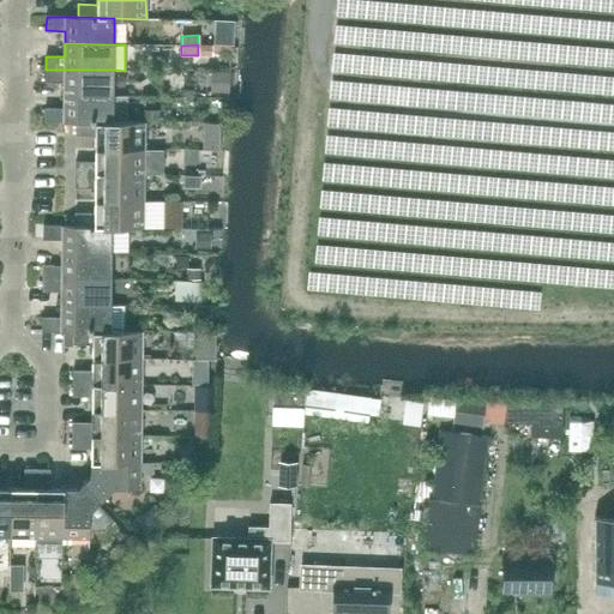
[(198,44),(198,55),(212,55),(212,44),(198,44)]
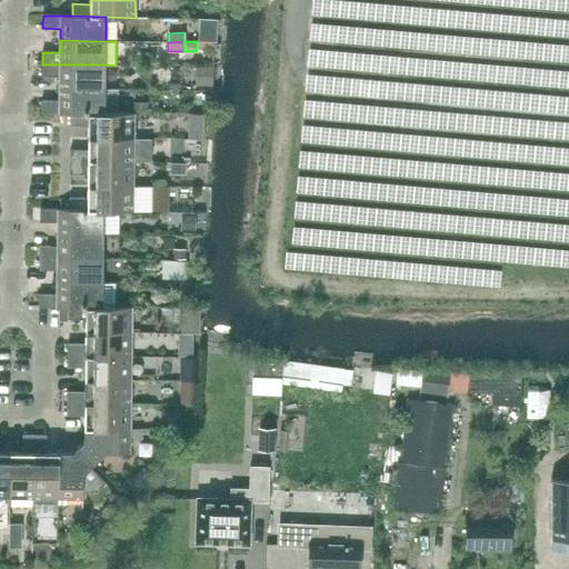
[(218,77),(219,57),(202,56),(201,76),(218,77)]
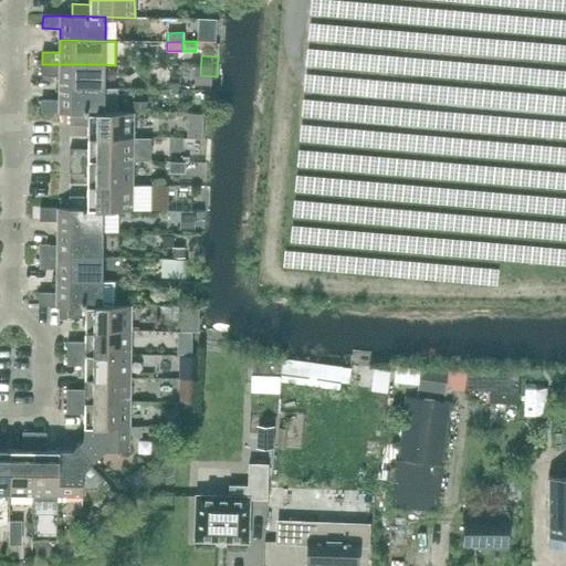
[(104,88),(105,64),(42,64),(42,76),(60,76),(60,88),(104,88)]
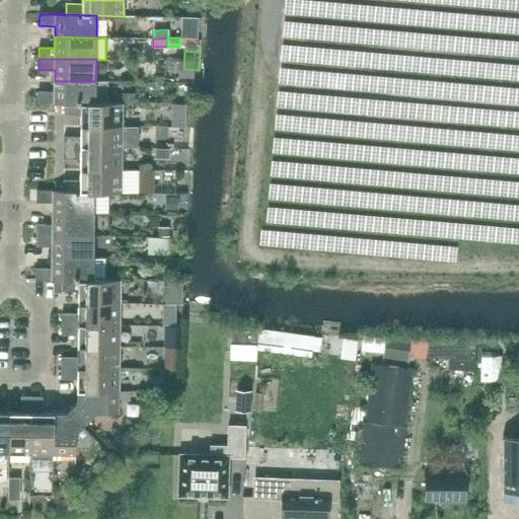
[(107,81),(95,81),(55,81),(55,91),(39,91),(38,103),(54,103),(65,103),(95,103),(95,102),(107,103),(107,81)]
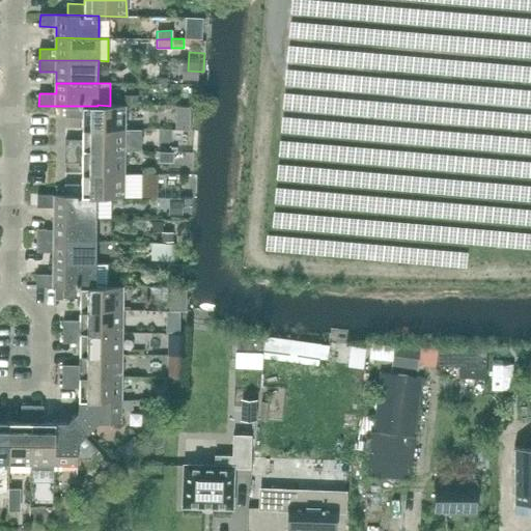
[(124,104),(138,104),(138,94),(124,95),(124,104)]
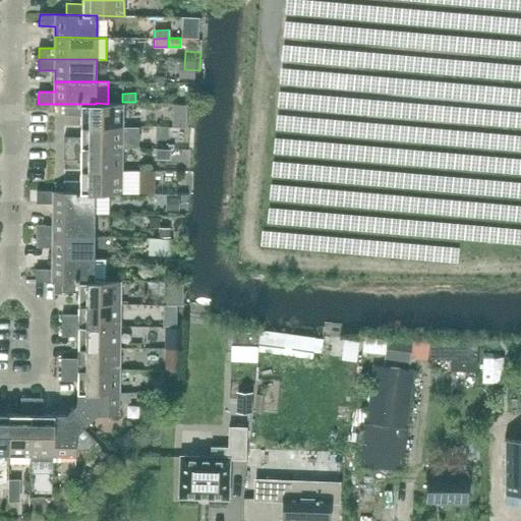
[(177,96),(177,118),(193,119),(194,96),(177,96)]
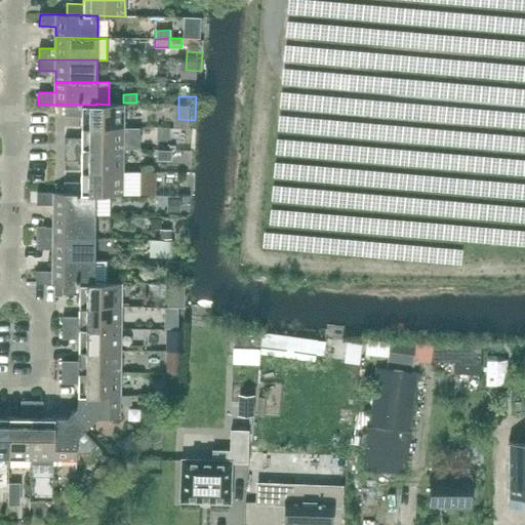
[(123,105),(109,105),(96,104),(96,105),(66,105),(66,116),(82,116),(82,127),(123,127),(123,105)]
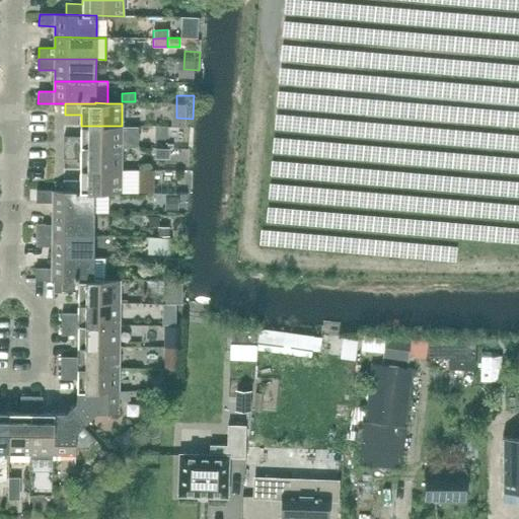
[(122,148),(122,126),(81,126),(80,137),(64,137),(64,147),(122,148)]
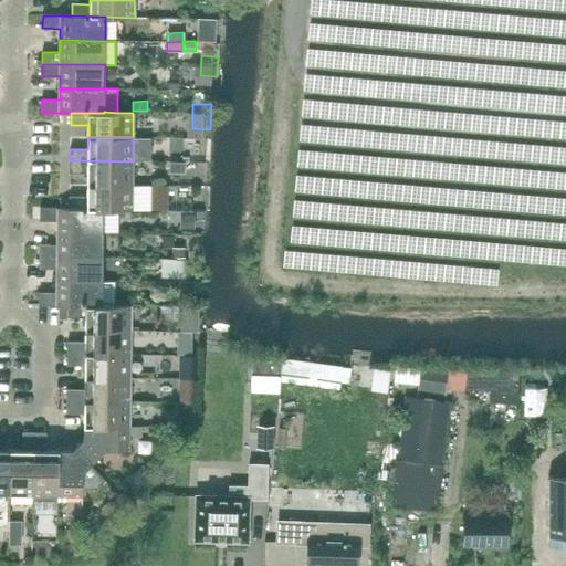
[(133,186),(133,161),(70,160),(70,173),(87,173),(87,185),(133,186)]
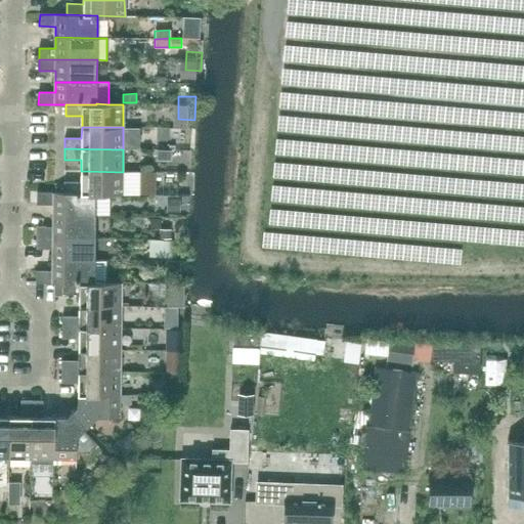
[(168,159),(168,150),(157,149),(157,158),(168,159)]
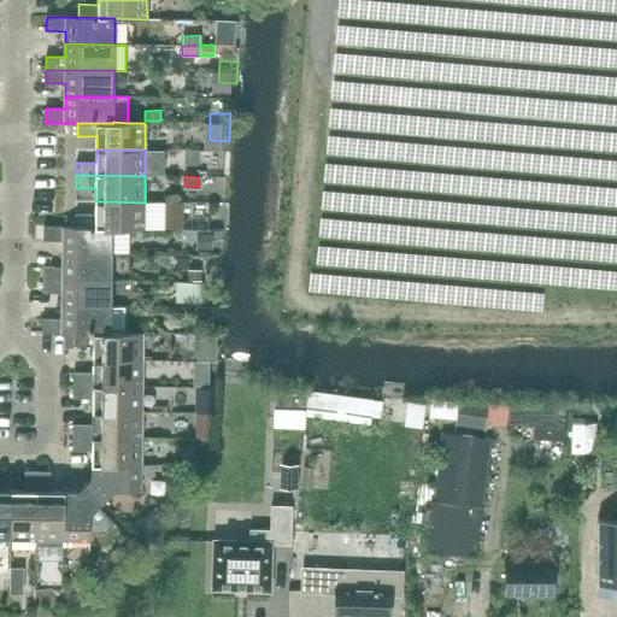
[(76,227),(76,228),(112,228),(112,229),(144,229),(156,229),(181,230),(181,203),(157,203),(145,203),(95,201),(95,215),(76,215),(76,227)]
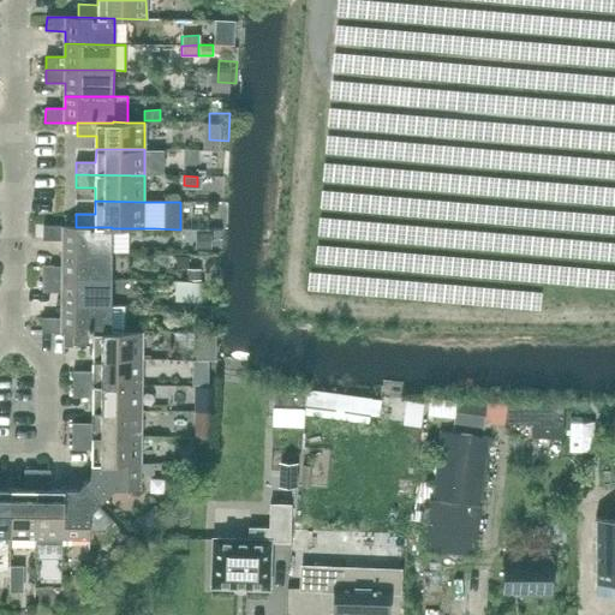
[(76,227),(76,226),(66,226),(43,226),(43,240),(63,240),(63,254),(112,254),(112,228),(112,227),(76,227)]
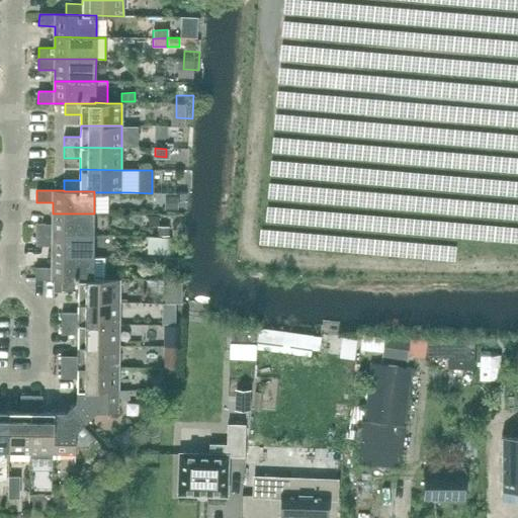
[(178,208),(178,197),(169,196),(168,208),(178,208)]
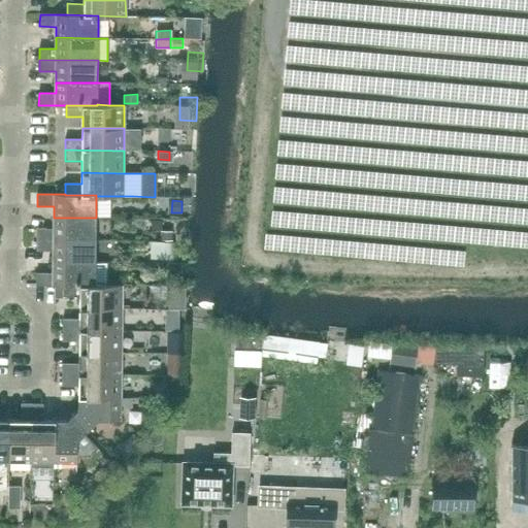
[(95,240),(96,218),(54,218),(54,229),(37,228),(37,239),(95,240)]
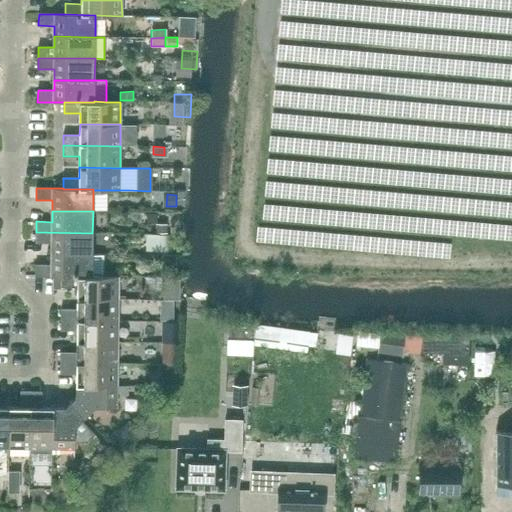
[(92,254),(92,233),(36,232),(36,243),(52,243),(52,254),(103,255),(103,254),(92,254)]
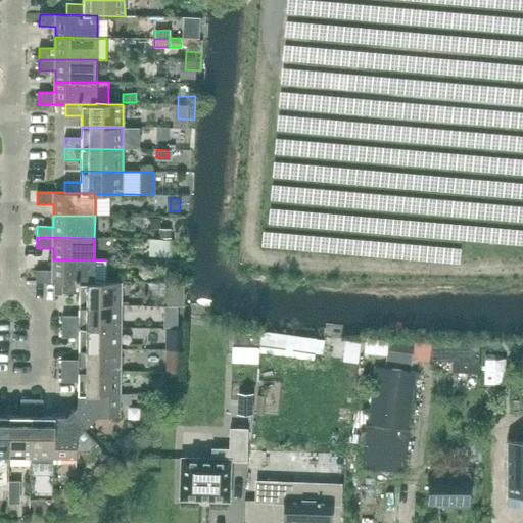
[(36,271),(36,282),(63,283),(63,282),(94,283),(94,282),(105,282),(105,260),(53,259),(52,271),(36,271)]
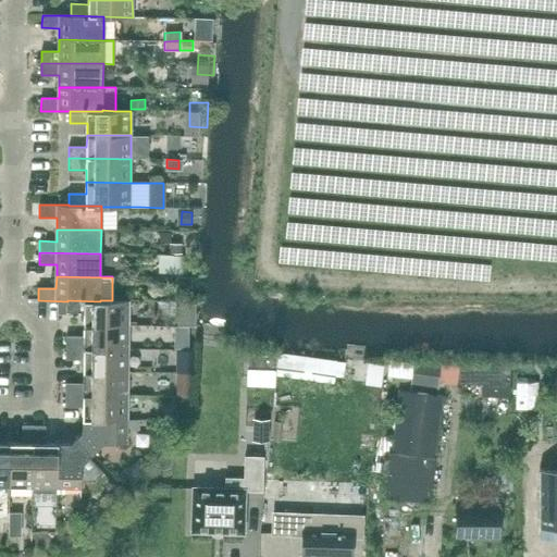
[(128,325),(128,300),(100,300),(100,301),(67,300),(67,301),(66,312),(84,313),(84,324),(128,325)]
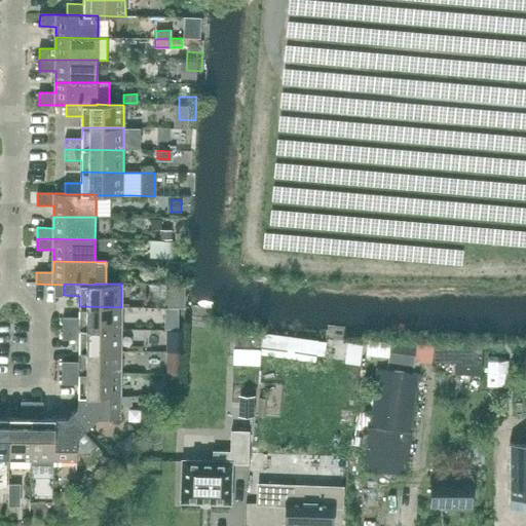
[(121,330),(121,307),(79,306),(79,317),(63,317),(63,329),(121,330)]
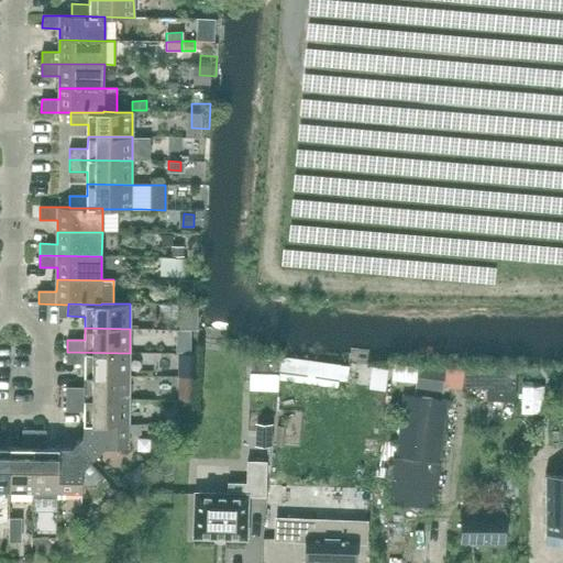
[(129,376),(130,353),(67,352),(67,364),(85,364),(85,376),(129,376)]
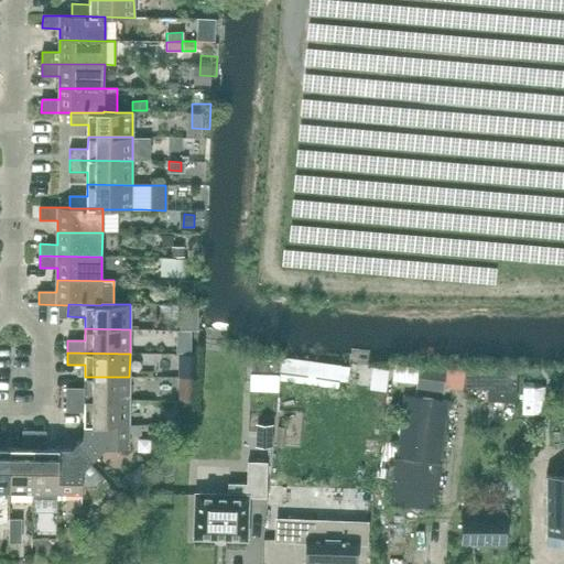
[(179,354),(177,377),(179,377),(196,377),(196,376),(197,355),(181,354),(179,354)]
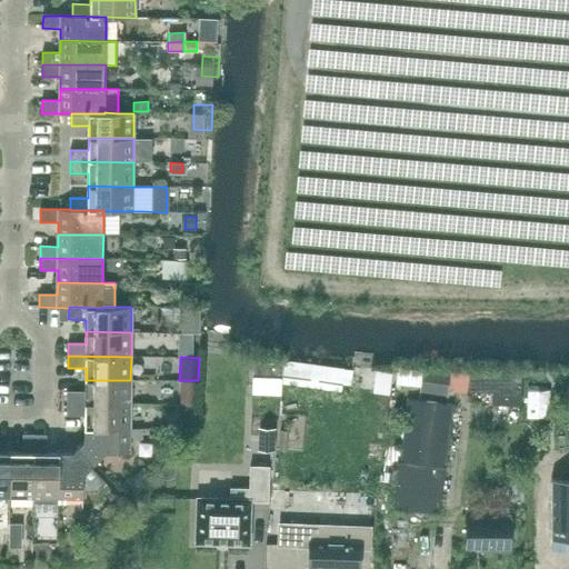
[(285,361),(282,376),(341,383),(343,369),(285,361)]
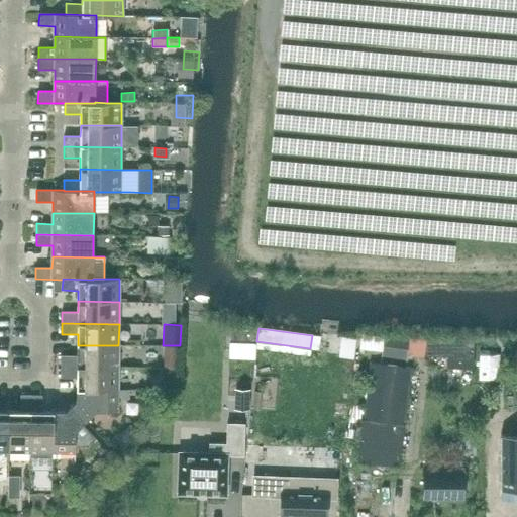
[(360,335),(358,349),(382,351),(382,355),(405,359),(408,339),(360,335)]
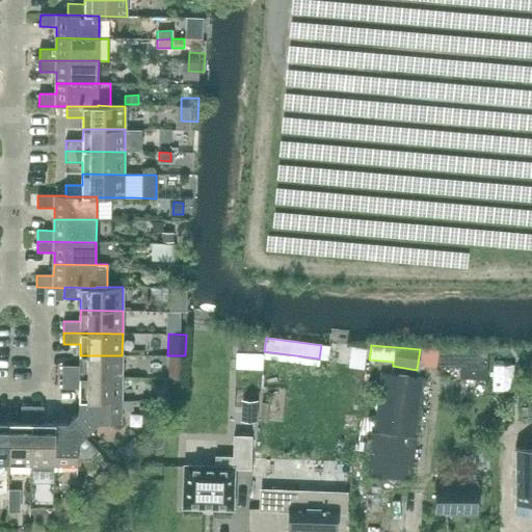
[(487,379),(487,348),(439,348),(439,367),(459,367),(459,379),(487,379)]
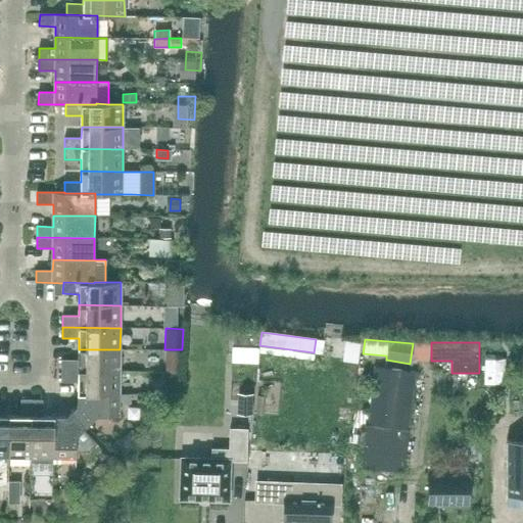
[(120,372),(120,349),(79,349),(79,360),(62,360),(61,371),(120,372)]
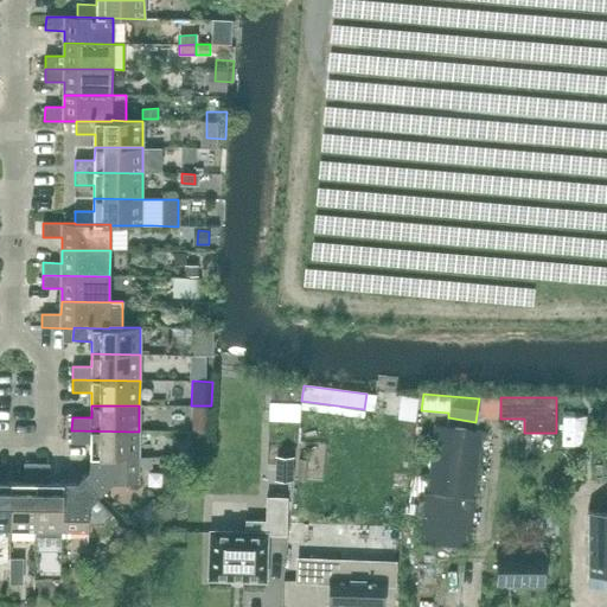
[(470,540),(483,432),(435,427),(420,543),(457,548),(459,538),(470,540)]
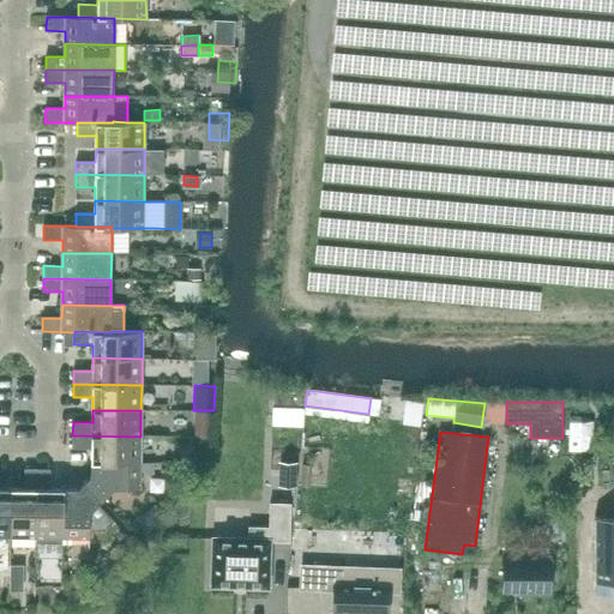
[(140,462),(140,437),(72,435),(72,449),(91,449),(91,462),(140,462)]
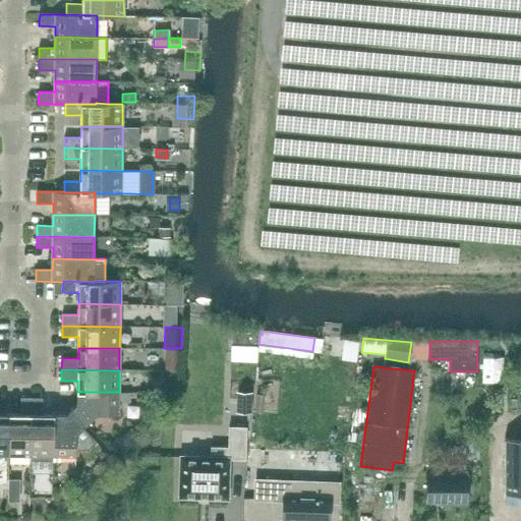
[(130,403),(130,393),(119,393),(119,392),(77,392),(77,404),(68,412),(82,427),(97,415),(118,415),(119,401),(122,401),(122,402),(130,403)]
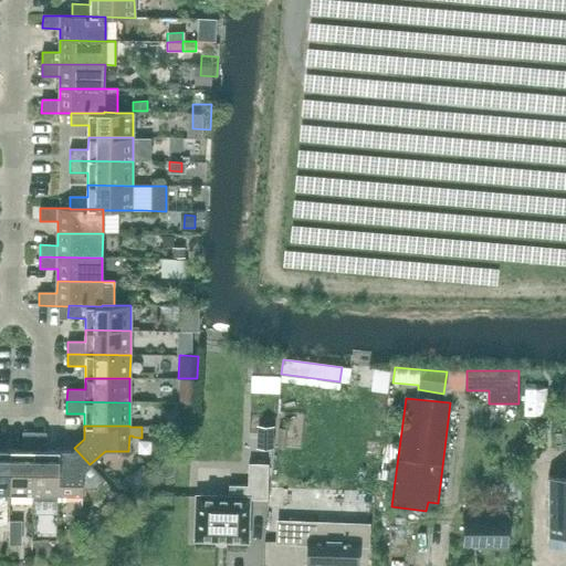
[(33,495),(34,432),(22,432),(22,450),(10,450),(10,495),(33,495)]
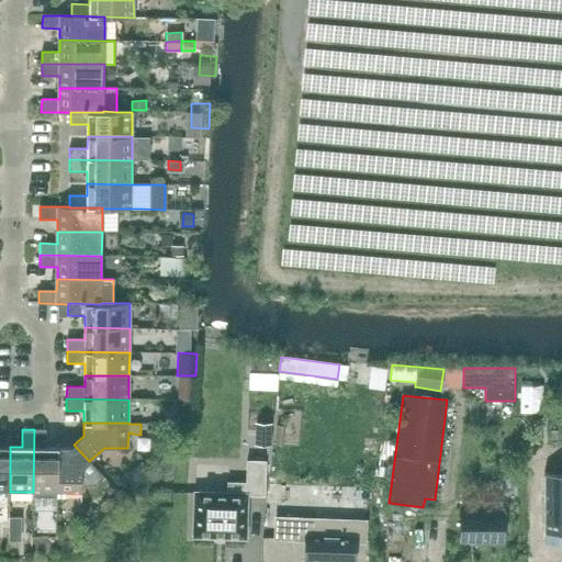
[(46,447),(46,429),(34,429),(33,492),(33,497),(57,497),(57,492),(58,448),(46,447)]
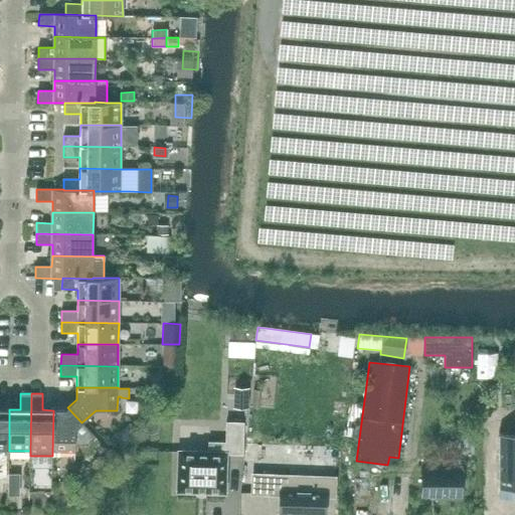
[(81,422),(67,407),(65,410),(53,410),(52,451),(75,452),(75,444),(78,444),(87,444),(90,441),(91,441),(95,437),(81,422)]
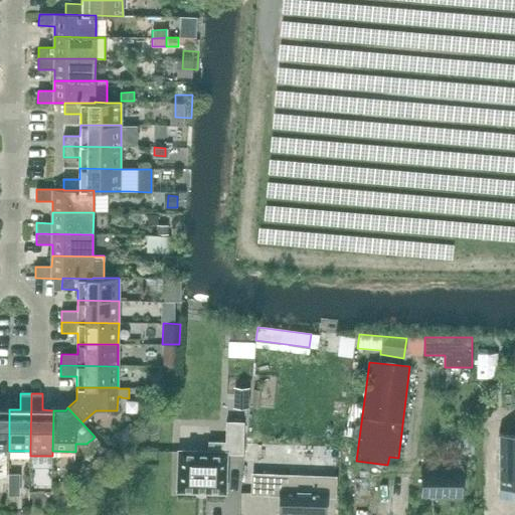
[(0,408),(0,450),(9,451),(9,409),(0,408)]
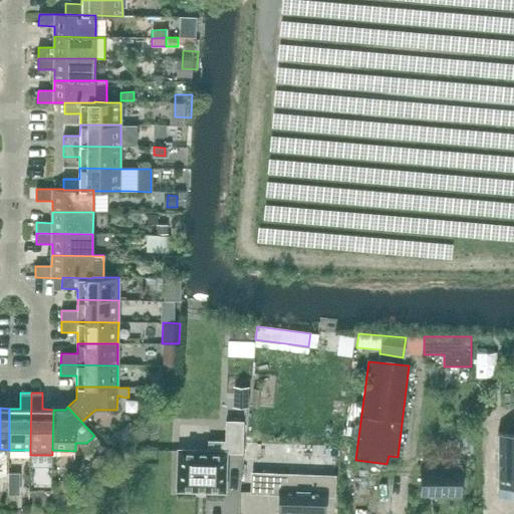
[(513,409),(513,410),(513,434),(497,434),(497,500),(513,500),(513,409)]
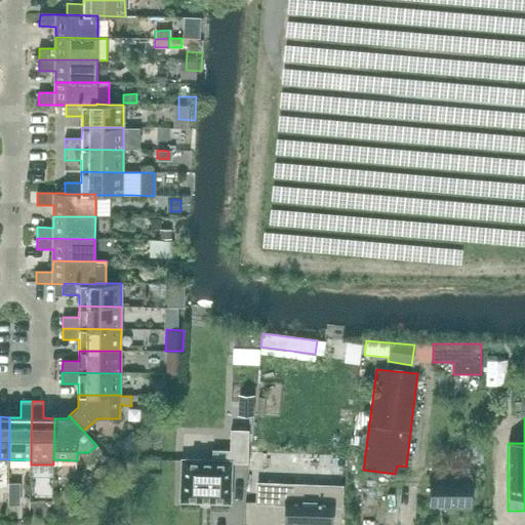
[(247,462),(248,430),(231,430),(230,450),(212,450),(212,460),(182,459),(180,500),(230,502),(231,462),(247,462)]
